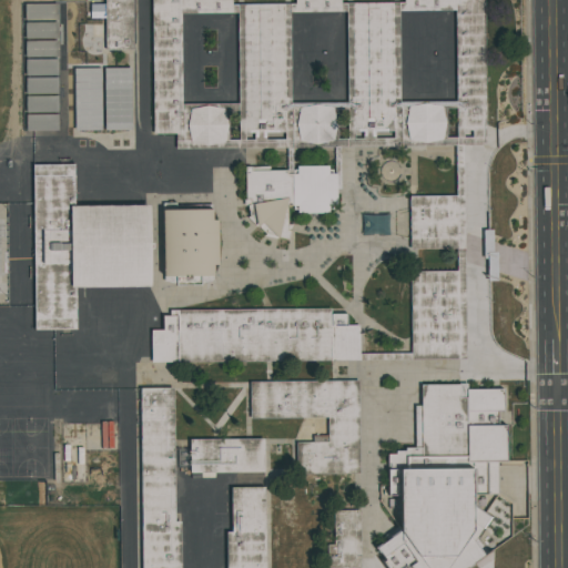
[(133,0),(134,50),(107,50),(107,19),(91,19),(91,4),(107,4),(105,0),(133,0)]
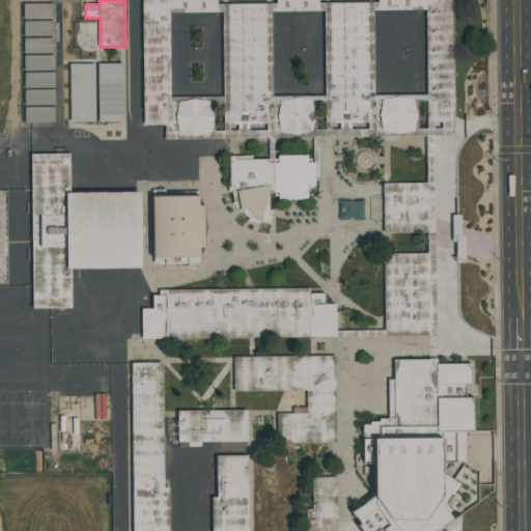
[(247,5),(226,5),(218,5),(218,0),(143,0),(144,99),(145,126),(165,126),(165,140),(177,140),(215,140),(230,140),(248,139),(248,122),(247,5)]
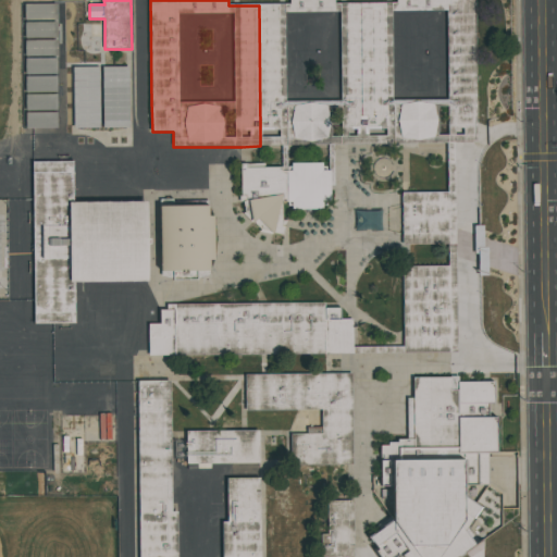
[(367,2),(344,3),(336,4),(335,0),(291,0),(292,4),(283,5),(259,5),(260,128),(260,146),(283,146),(287,146),(330,145),(335,145),(370,144),(370,127),(370,101),(367,2)]
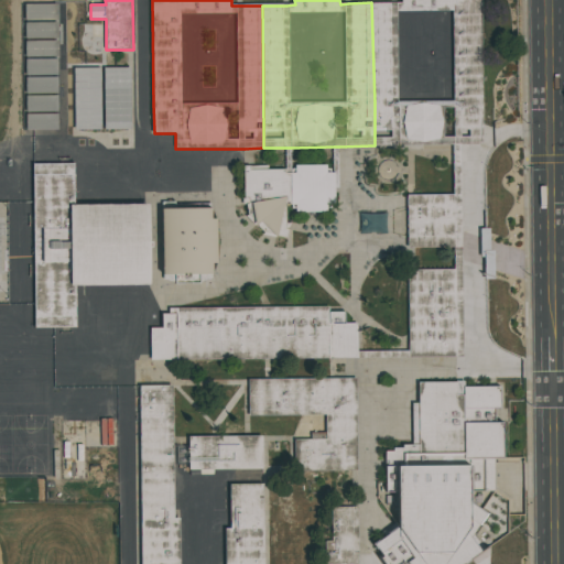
[(484,144),(481,0),(403,0),(404,2),(394,2),(371,2),(375,102),(375,145),(399,145),(411,145),(443,144),(455,144),(462,144),(484,144)]
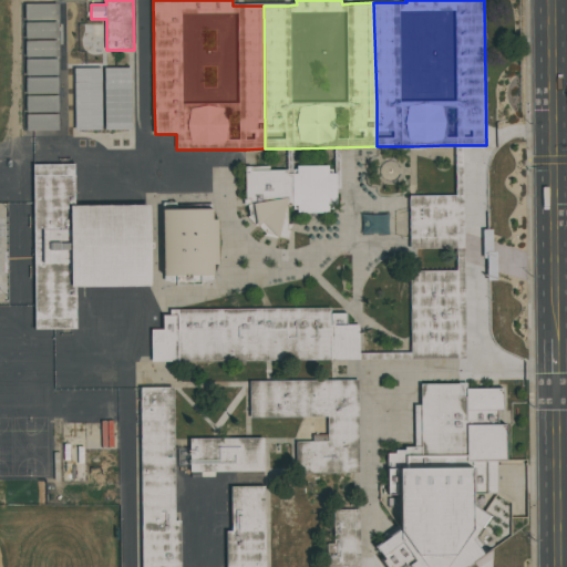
[(58,59),(24,60),(24,75),(58,75),(58,59)]
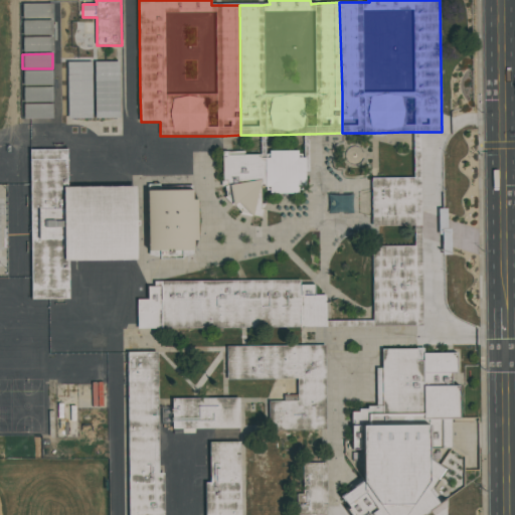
[(67,62),(121,61),(121,118),(66,119),(67,62)]
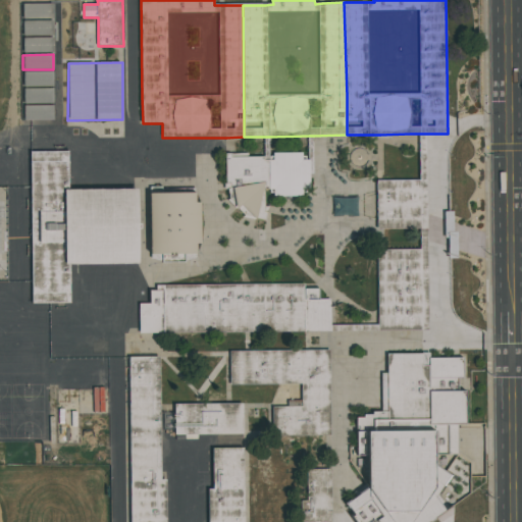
[(53,71),(23,71),(23,87),(53,87),(53,71)]
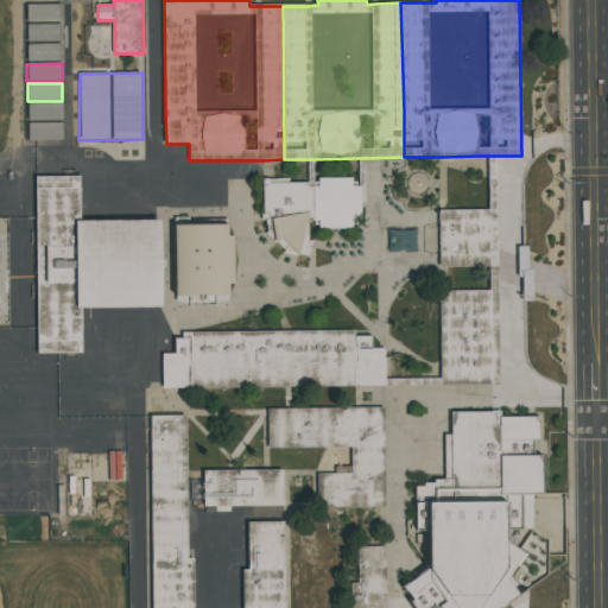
[(27,121),(62,120),(62,102),(27,103),(27,121)]
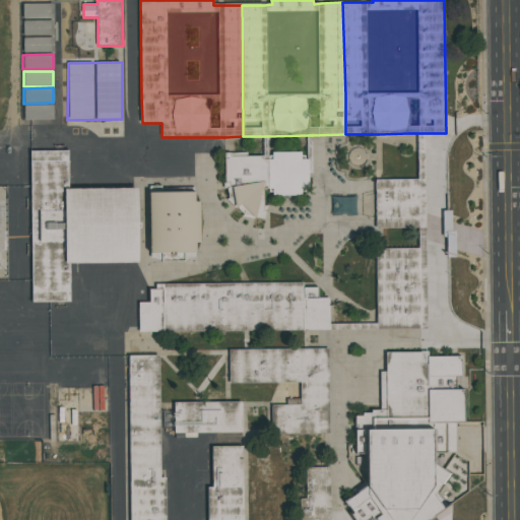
[(24,120),(54,120),(54,105),(24,105),(24,120)]
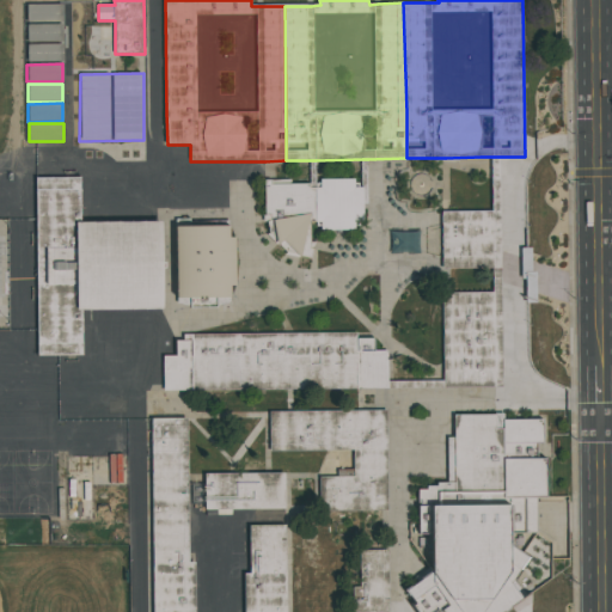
[(35,178),(81,177),(83,224),(84,308),(85,354),(38,354),(35,178)]
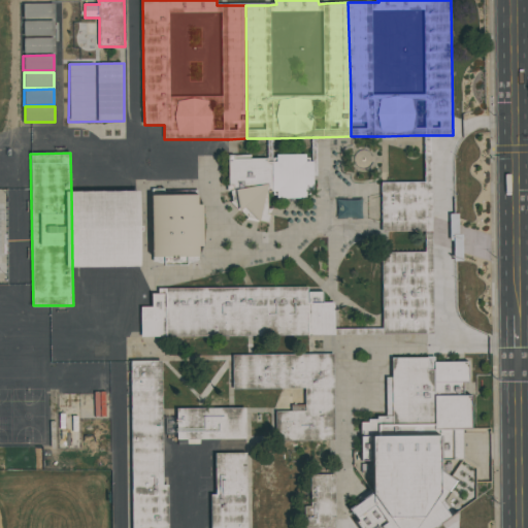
[(273,158),(277,158),(277,155),(307,155),(307,162),(314,162),(314,175),(314,194),(307,194),(307,198),(278,198),(278,195),(274,195),(273,192),(273,158)]
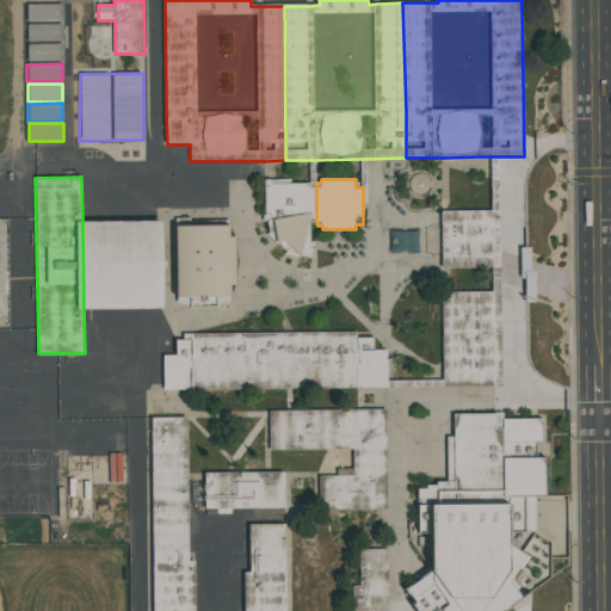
[(316,183),(316,222),(310,222),(310,241),(316,241),(312,259),(300,257),(284,240),(276,245),(277,238),(270,234),(269,222),(266,214),(265,180),(272,180),(291,180),(294,184),(310,184),(316,183)]
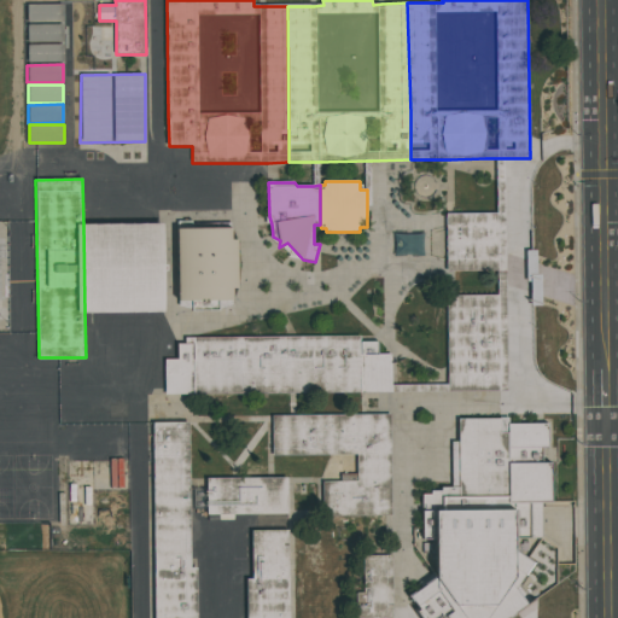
[(447,215),(452,215),(499,214),(499,270),(452,272),(448,272),(447,215)]
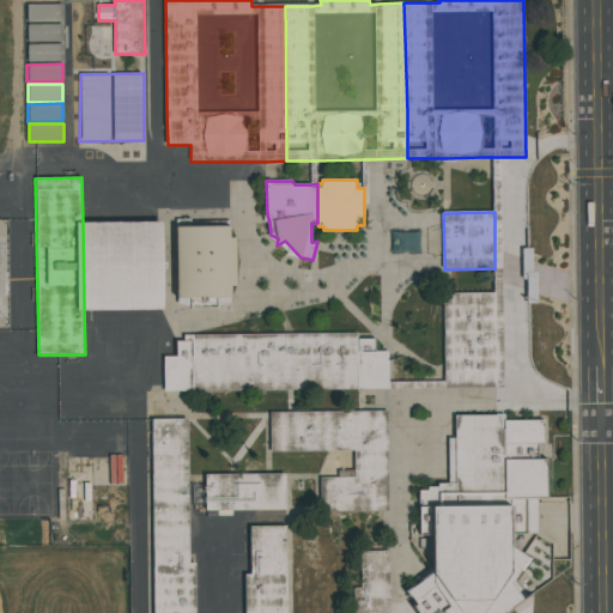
[(177,219),(193,219),(193,222),(230,220),(231,238),(236,238),(237,286),(232,286),(231,303),(218,309),(192,310),(178,303),(176,298),(177,219)]
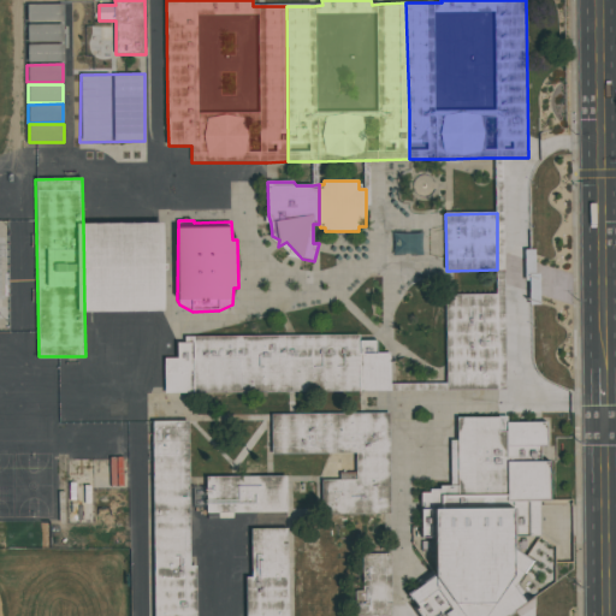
[(83,225),(164,224),(164,311),(84,311),(83,225)]
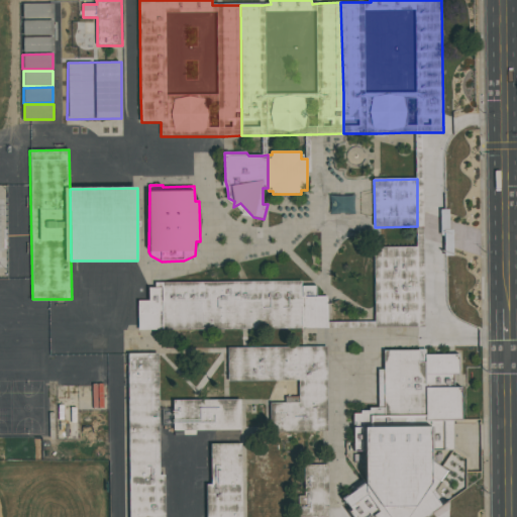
[(417,247),(379,248),(375,248),(376,306),(376,322),(418,322),(417,247)]
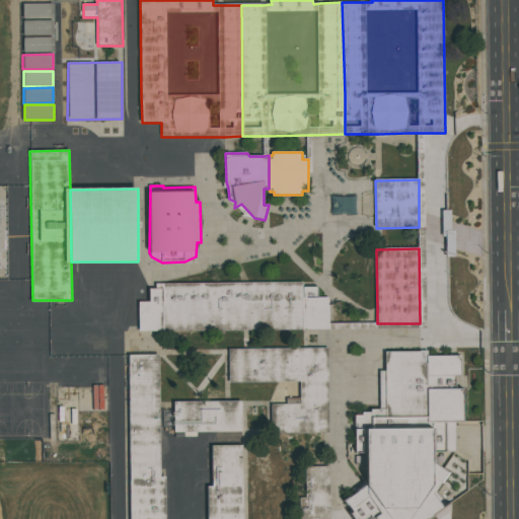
[(329,329),(304,329),(246,330),(159,330),(139,331),(139,326),(138,303),(150,302),(150,289),(164,290),(164,285),(248,284),(304,283),(303,287),(318,287),(318,298),(329,298),(329,323),(329,329)]
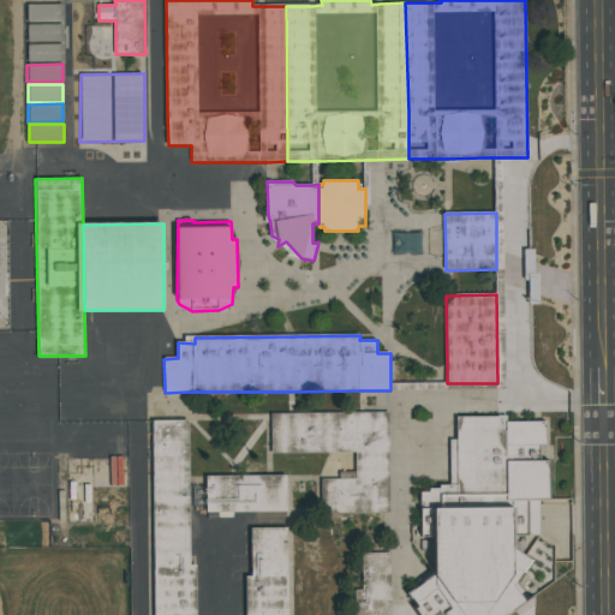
[(273,415),(293,415),(360,413),(388,413),(390,513),(383,513),(329,514),(322,514),(321,481),(329,479),(357,479),(357,452),(332,452),(273,453),(273,415)]
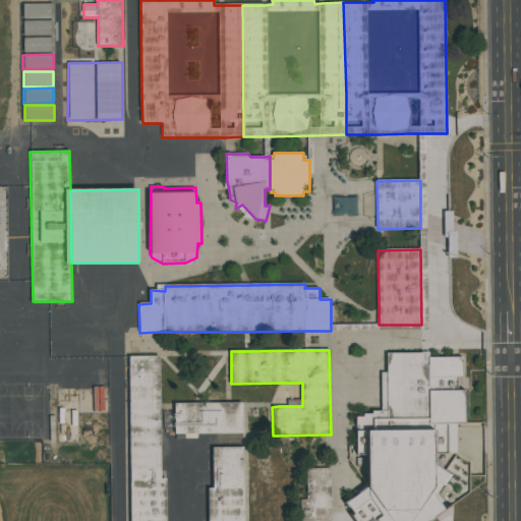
[(429,520),(448,509),(485,481),(485,423),(466,423),(465,390),(459,390),(458,378),(463,378),(462,357),(429,358),(430,352),(387,353),(388,372),(383,372),(382,411),(372,411),(372,414),(364,414),(364,417),(356,417),(356,446),(349,446),(349,460),(366,484),(354,491),(356,496),(345,503),(356,520),(429,520)]
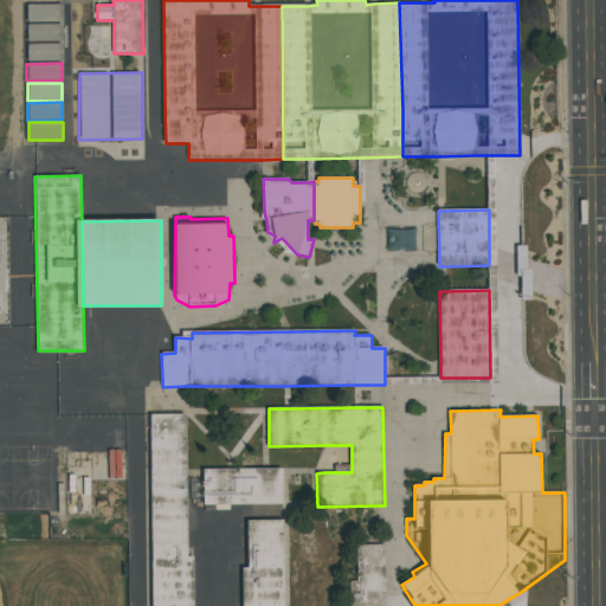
[(186,414),(150,416),(153,605),(194,605),(194,558),(188,558),(187,482),(186,414)]
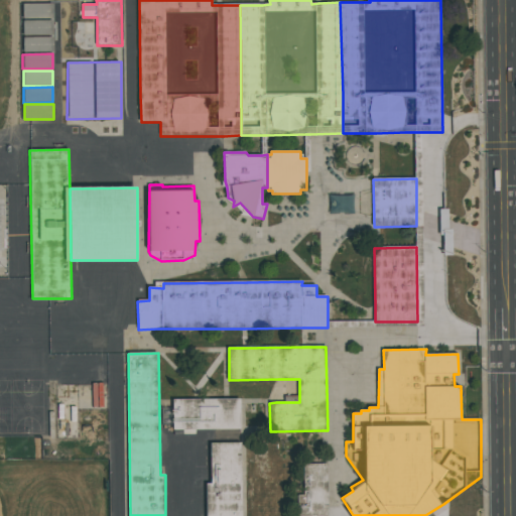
[(174,400),(201,400),(229,399),(240,399),(240,402),(242,515),(205,515),(205,483),(212,483),(211,443),(217,443),(216,430),(216,429),(175,430),(175,425),(163,426),(163,411),(174,410),(174,400)]
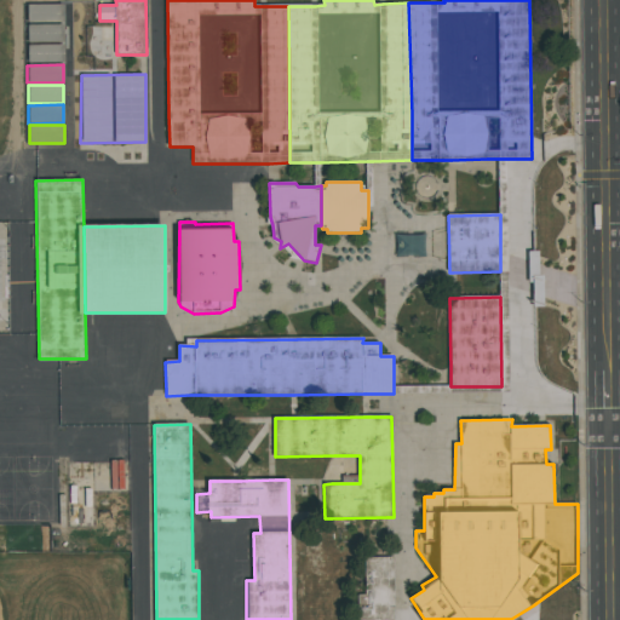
[(394,557),(394,596),(366,596),(366,558),(388,557),(394,557)]
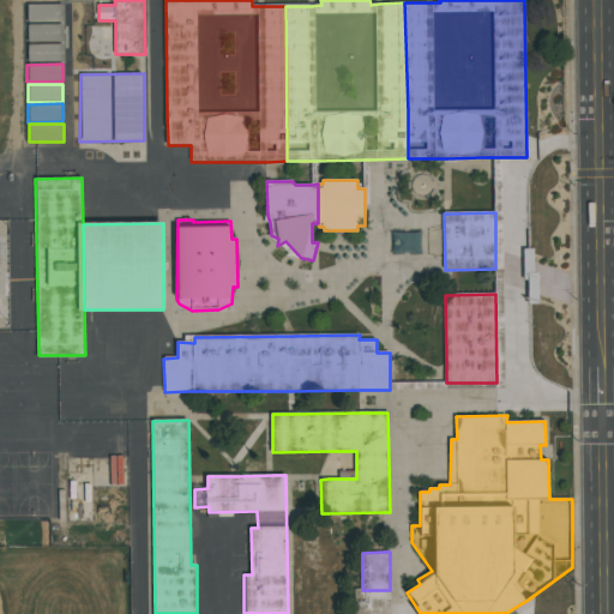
[(362,590),(355,590),(355,613),(390,613),(390,590),(362,590)]
